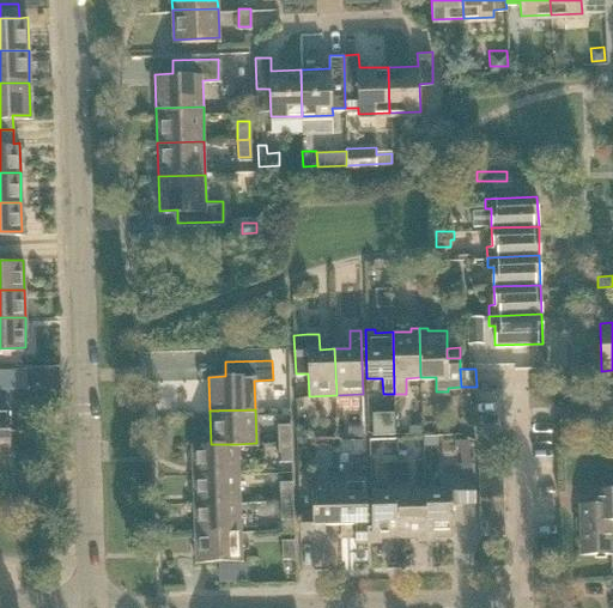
[(395,432),(394,418),(375,419),(375,432),(395,432)]
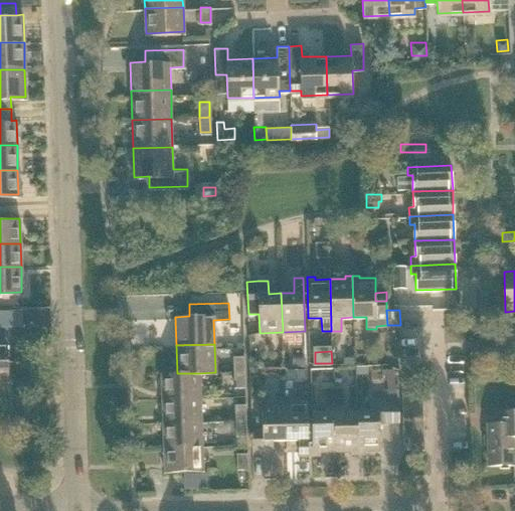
[(244,355),(233,356),(233,371),(244,371),(244,355)]
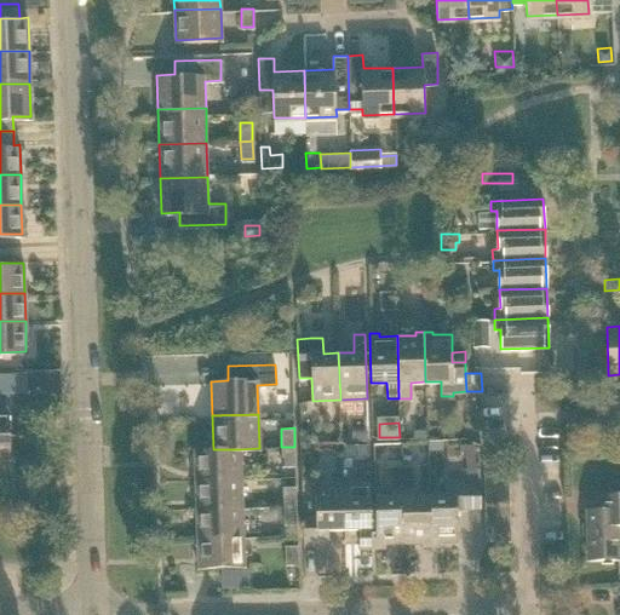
[(366,429),(351,429),(351,441),(367,440),(366,429)]
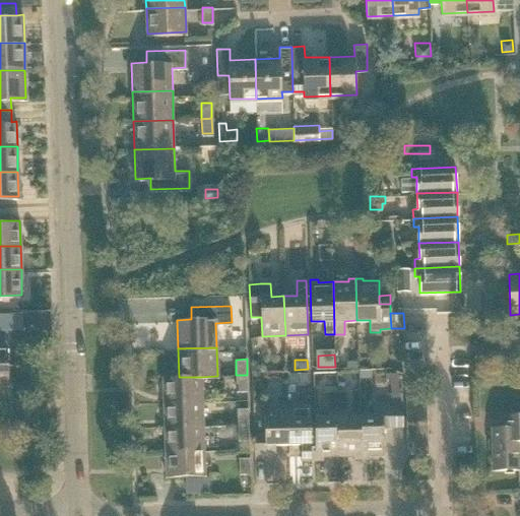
[(310,371),(287,371),(287,383),(310,382),(310,371)]
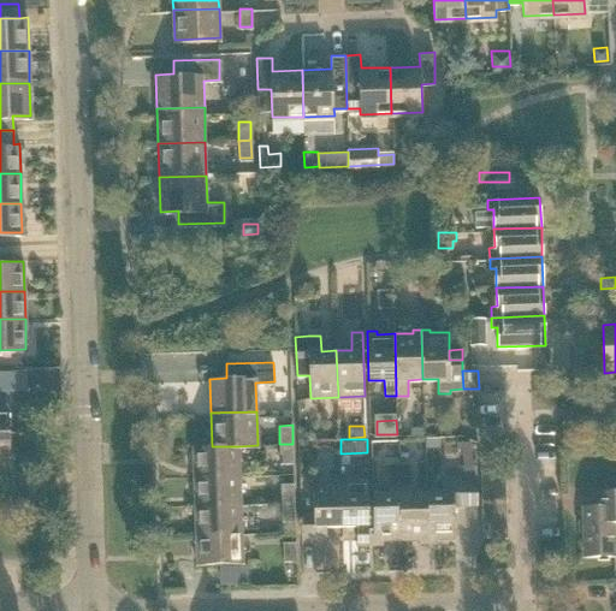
[(475,469),(471,442),(456,440),(456,449),(461,449),(466,472),(475,469)]
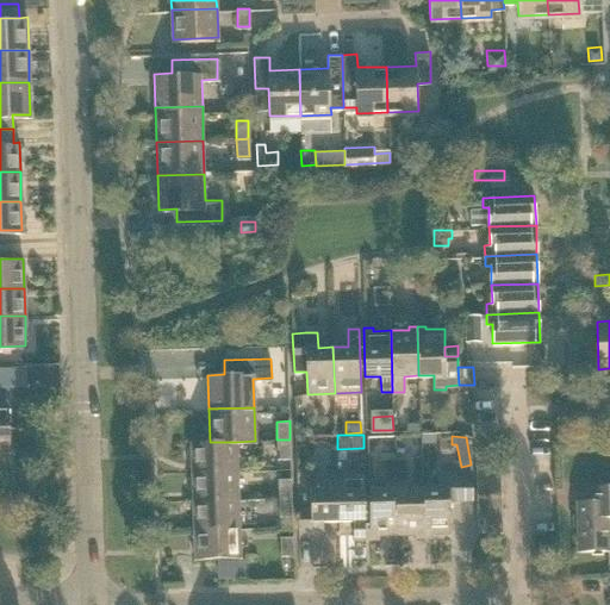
[(278,457),(291,456),(290,440),(277,440),(278,457)]
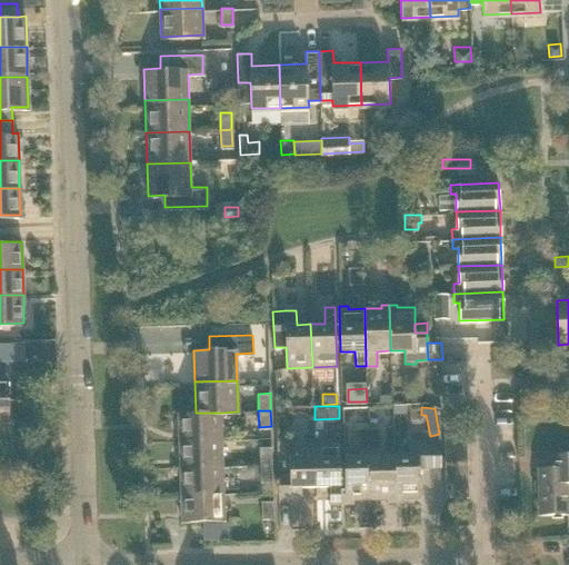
[(221,438),(220,413),(196,413),(178,413),(179,440),(221,438)]
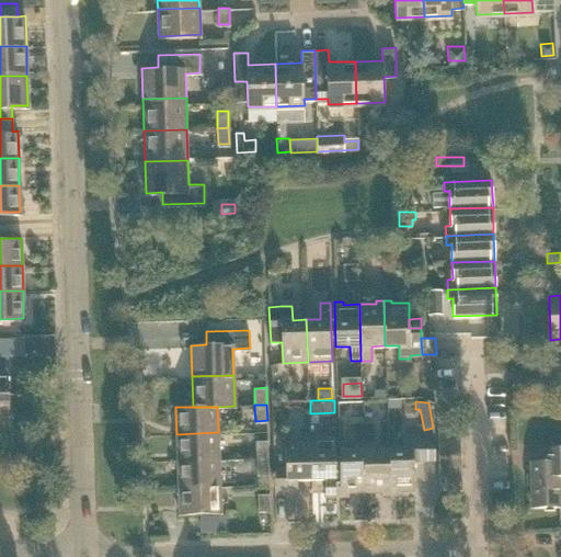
[(438,433),(460,432),(460,420),(438,420),(438,433)]
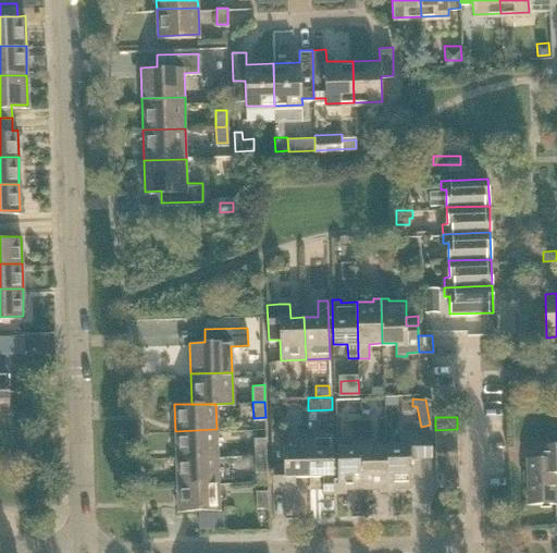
[(351,419),(351,432),(351,446),(336,446),(337,491),(346,491),(346,488),(362,488),(361,419),(351,419)]
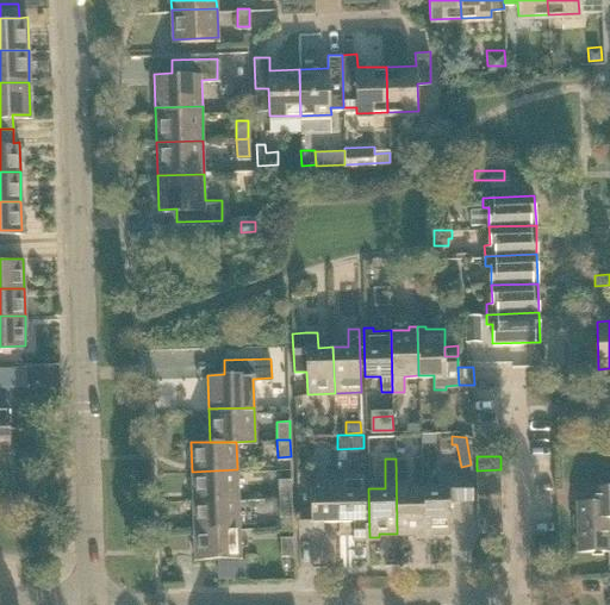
[(423,487),(408,488),(408,459),(396,459),(397,534),(415,534),(415,536),(424,536),(423,487)]
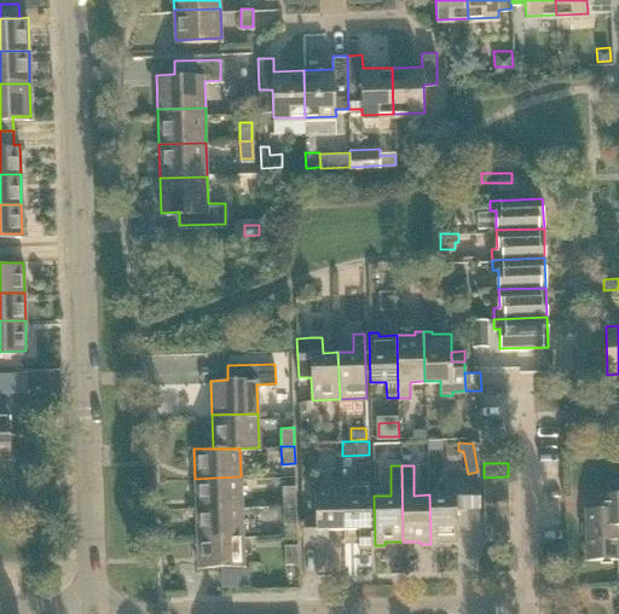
[(342,468),(342,481),(353,481),(353,468),(342,468)]
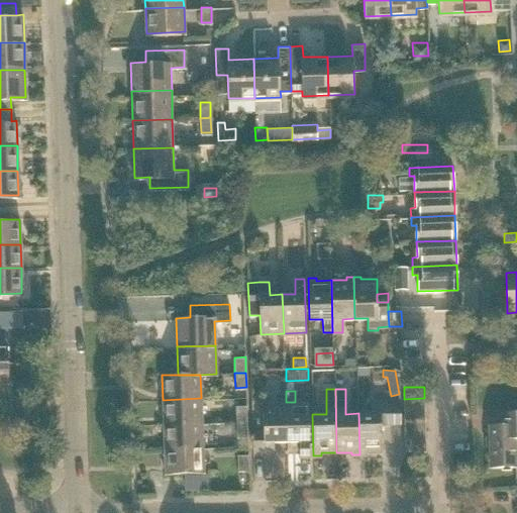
[(163,400),(164,424),(202,422),(201,398),(163,400)]
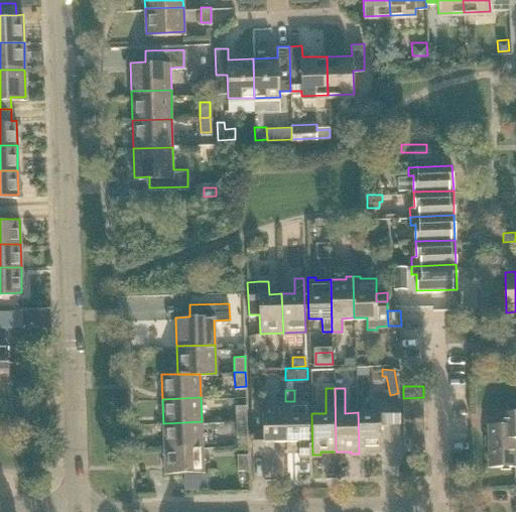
[(423,407),(423,397),(403,398),(403,407),(423,407)]
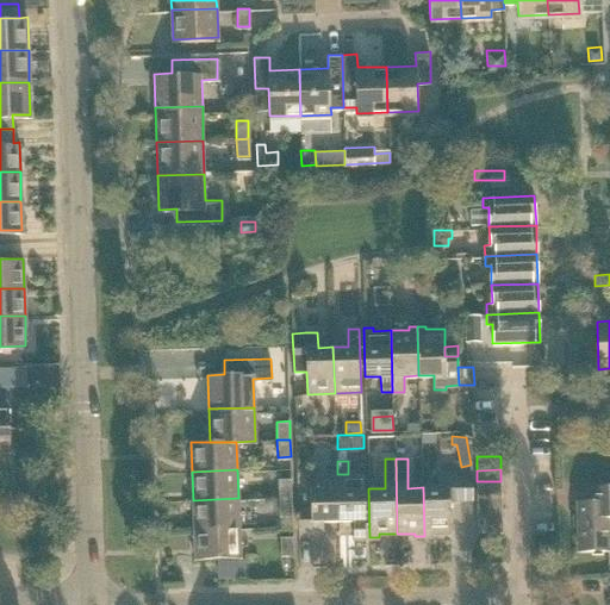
[(437,472),(437,487),(423,487),(424,536),(433,536),(433,534),(450,532),(449,500),(464,499),(473,499),(472,471),(437,472)]
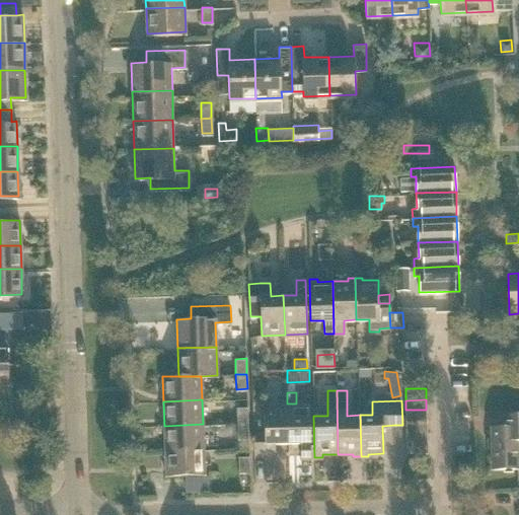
[(296,403),(287,403),(288,442),(301,442),(301,458),(311,457),(310,402),(296,403)]
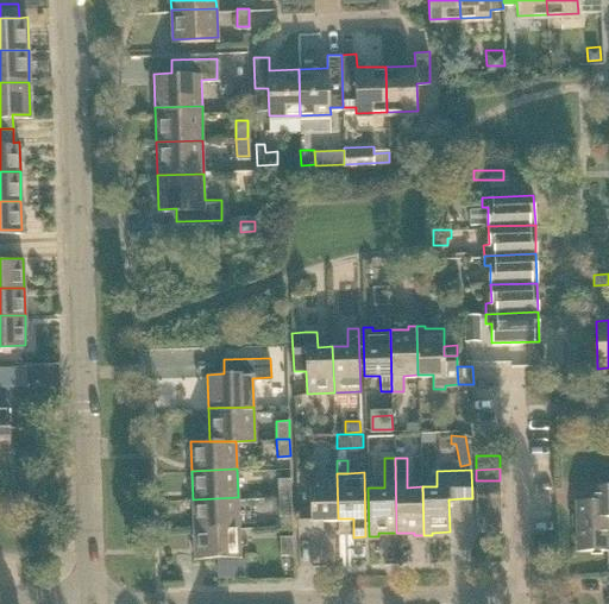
[(337,473),(311,474),(311,501),(297,501),(299,529),(311,529),(311,535),(324,535),(324,520),(338,518),(337,473)]
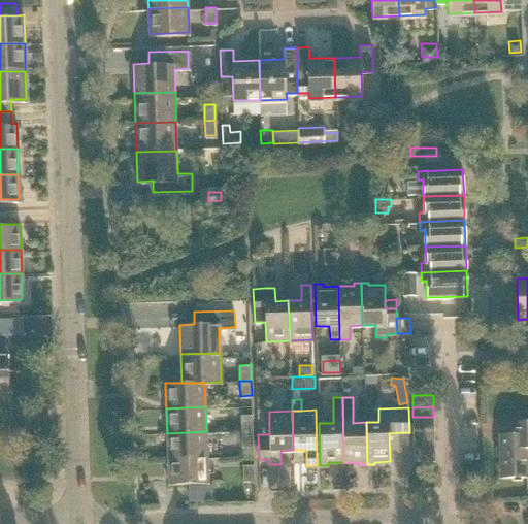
[(240,414),(241,430),(253,430),(252,413),(240,414)]
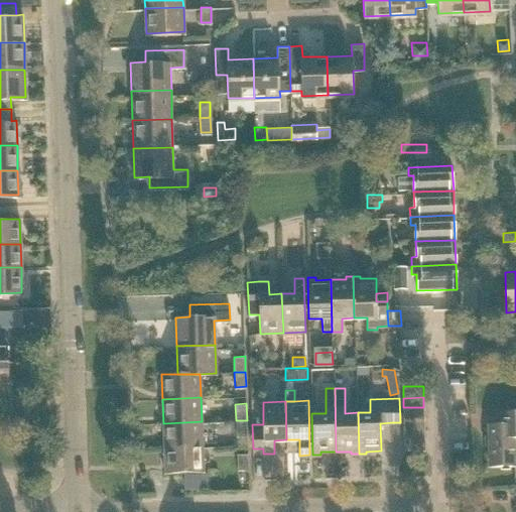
[(404,418),(424,417),(423,407),(403,407),(404,418)]
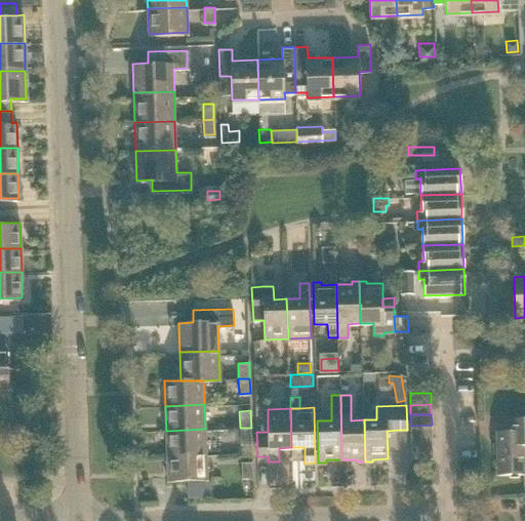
[(523,444),(524,443),(524,418),(511,419),(511,432),(497,433),(498,473),(524,472),(523,444)]
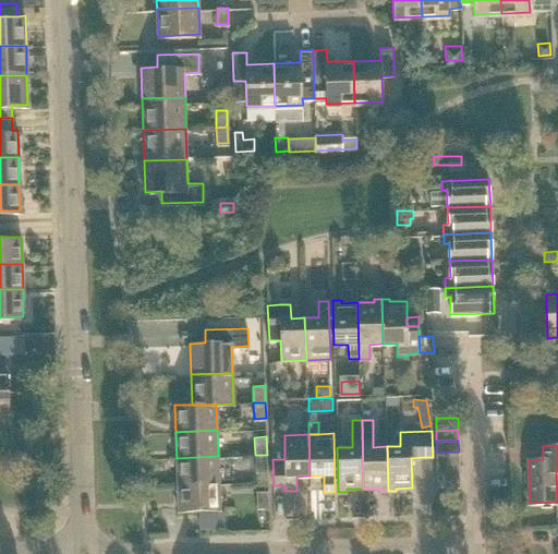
[(459,464),(459,452),(437,453),(437,464),(459,464)]
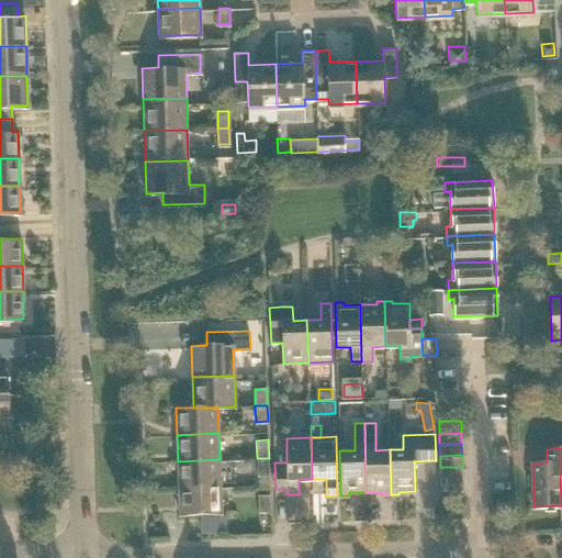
[(269,458),(257,458),(257,473),(269,473),(269,458)]
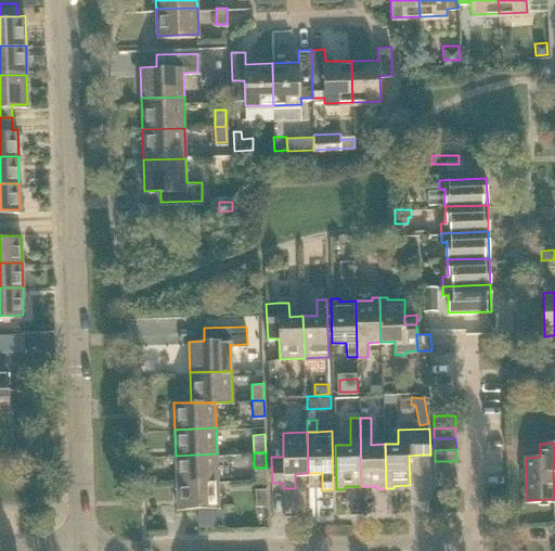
[(217,453),(176,456),(177,482),(218,481),(217,453)]
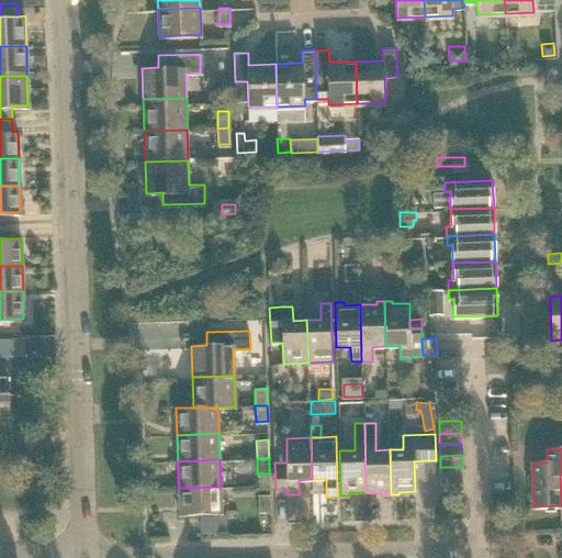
[(462,478),(462,467),(440,467),(440,479),(462,478)]
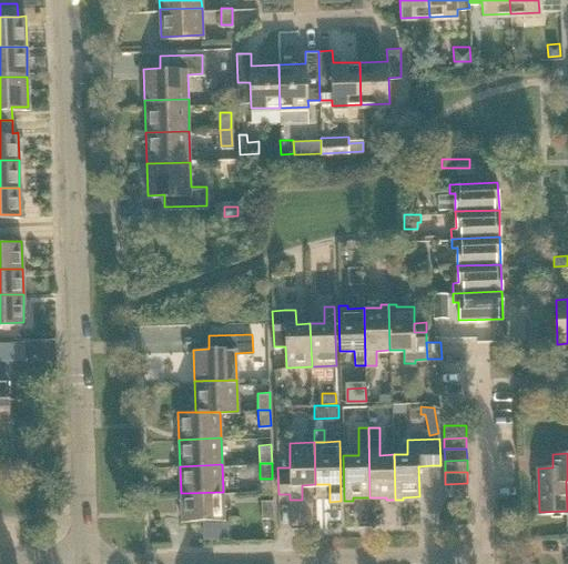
[(468,495),(467,483),(445,484),(445,495),(468,495)]
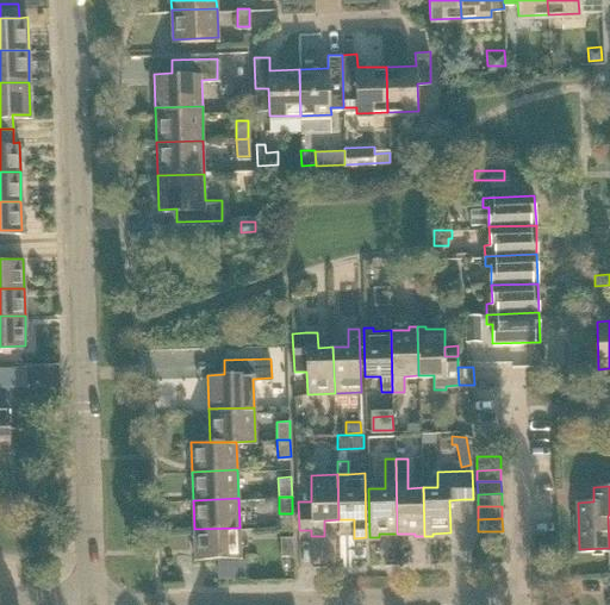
[(240,528),(194,529),(194,557),(240,556),(240,528)]
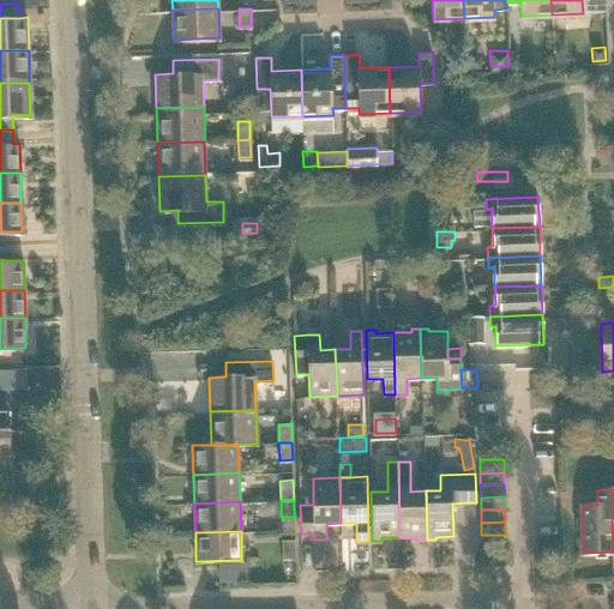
[(282,558),(295,558),(295,538),(282,540),(282,558)]
